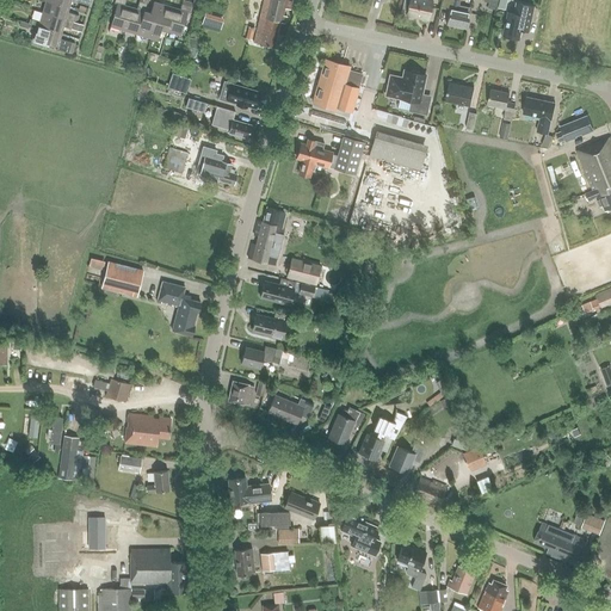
[(67,12),(69,6),(48,0),(45,0),(42,13),(76,23),(78,16),(67,12)]
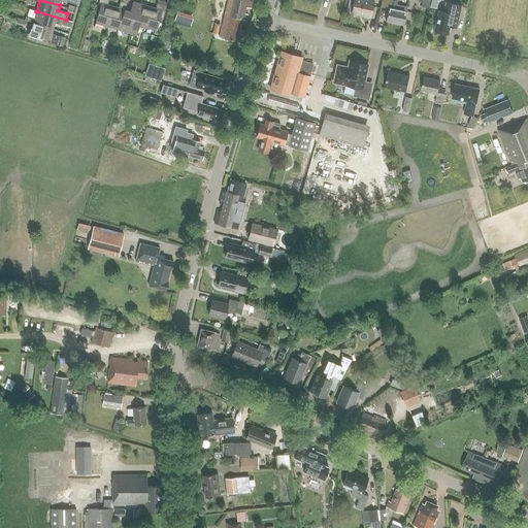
[(107,27),(112,6),(107,5),(108,0),(99,0),(99,2),(101,3),(95,23),(107,27)]
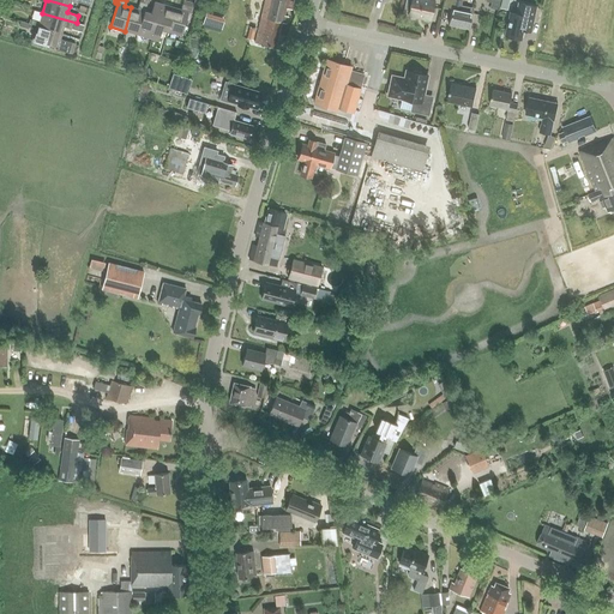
[(138,35),(145,11),(149,0),(146,0),(139,0),(137,8),(131,7),(125,31),(138,35)]
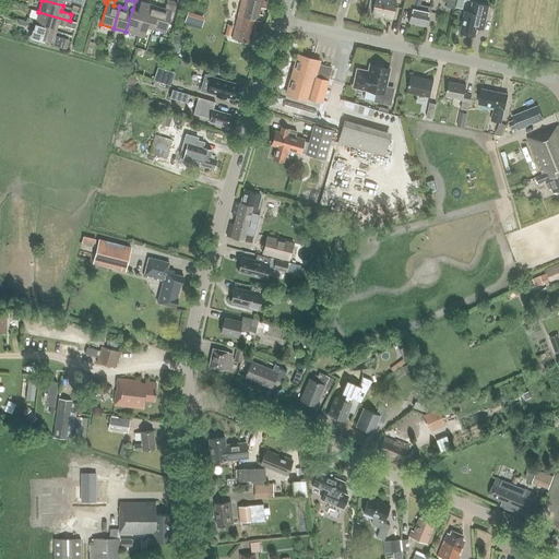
[(159,8),(153,28),(165,32),(171,11),(174,12),(177,3),(167,0),(165,9),(159,8)]
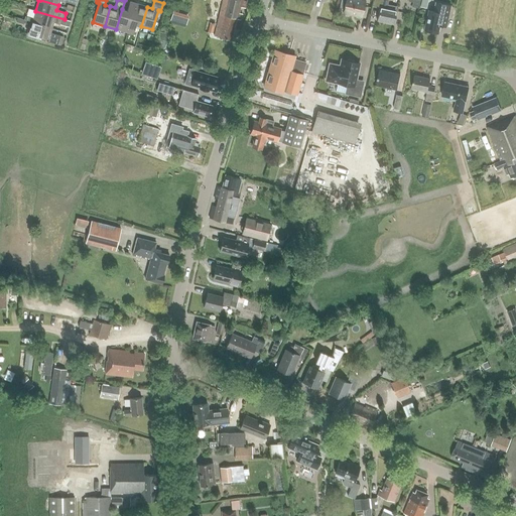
[(241,20),(242,15),(238,14),(240,7),(245,9),(247,0),(222,0),(214,36),(232,40),(237,19),(241,20)]
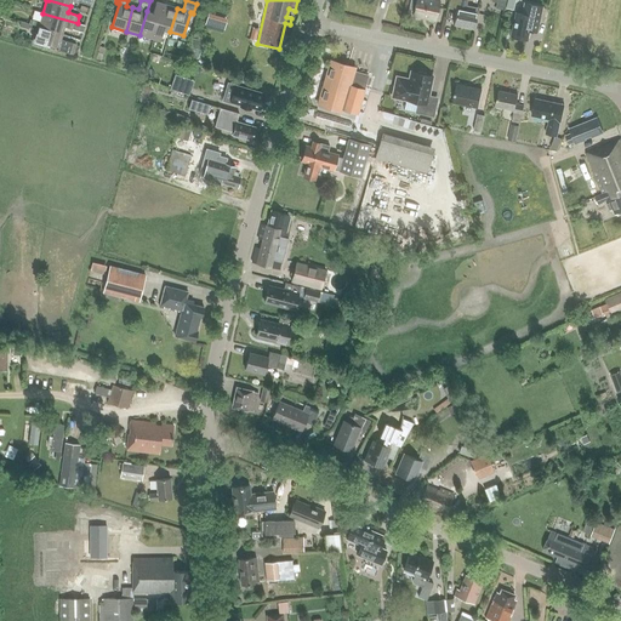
[(434,21),(439,1),(432,0),(415,0),(412,16),(434,21)]
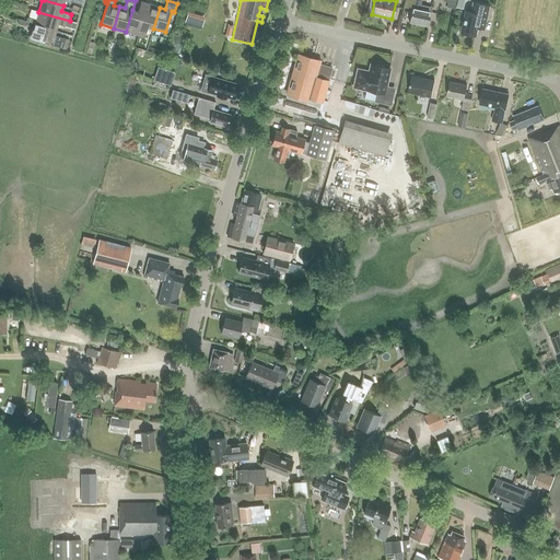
[(409,23),(427,26),(430,7),(420,4),(420,0),(405,0),(405,7),(412,9),(409,23)]
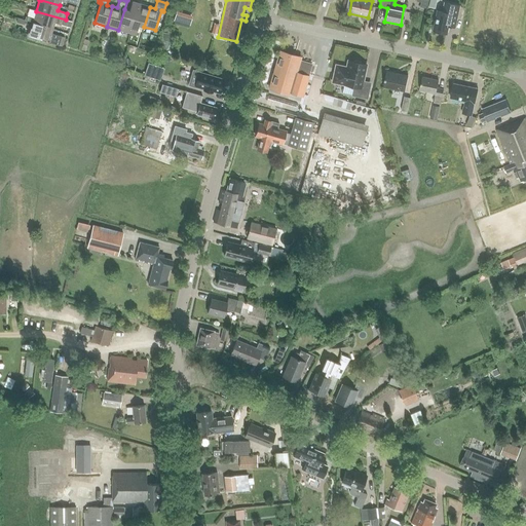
[(130,33),(139,4),(133,2),(129,11),(124,9),(118,30),(130,33)]
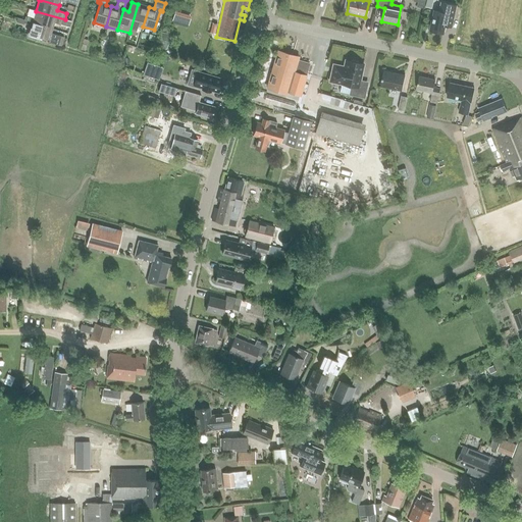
[(442,35),(445,27),(451,29),(456,5),(440,2),(438,11),(432,10),(428,32),(442,35)]
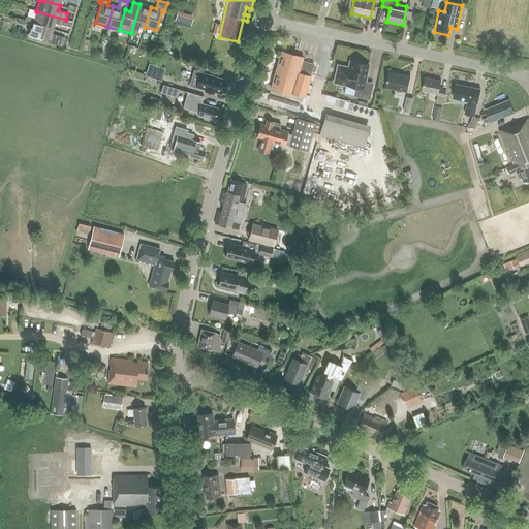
[(145,27),(151,7),(139,4),(131,33),(136,35),(139,26),(145,27)]
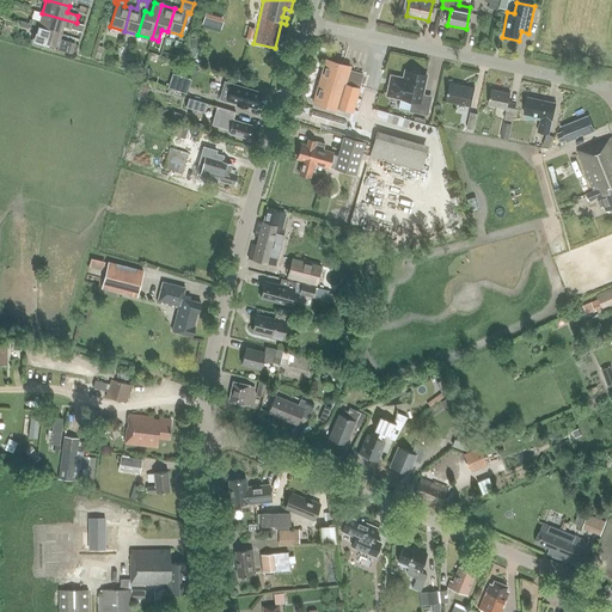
[(74,30),(77,23),(42,13),(38,26),(61,34),(63,28),(74,30)]
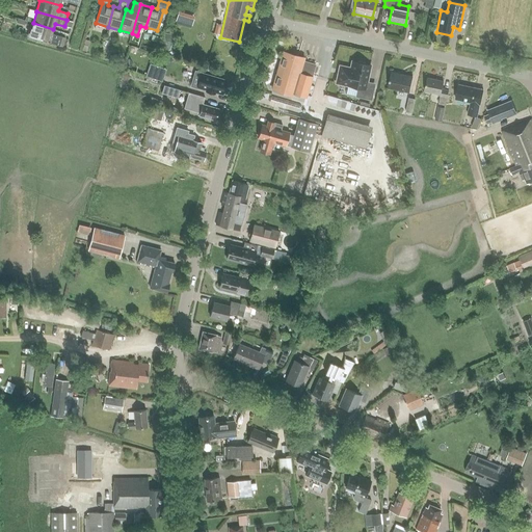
[(52,34),(53,29),(33,23),(29,34),(49,41),(49,44),(63,48),(65,38),(52,34)]
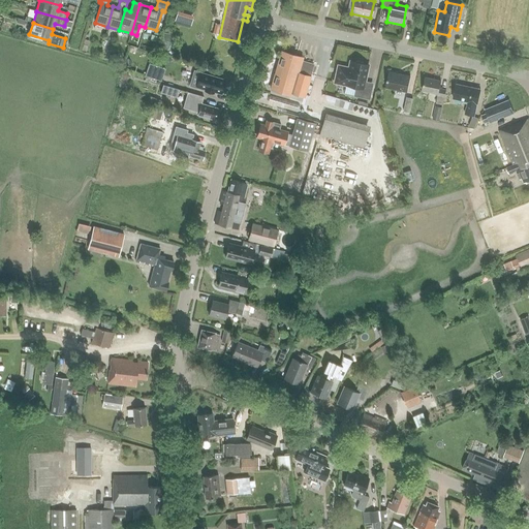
[(304,96),(313,65),(301,61),(302,59),(282,53),(271,90),(291,95),(291,93),(304,96)]
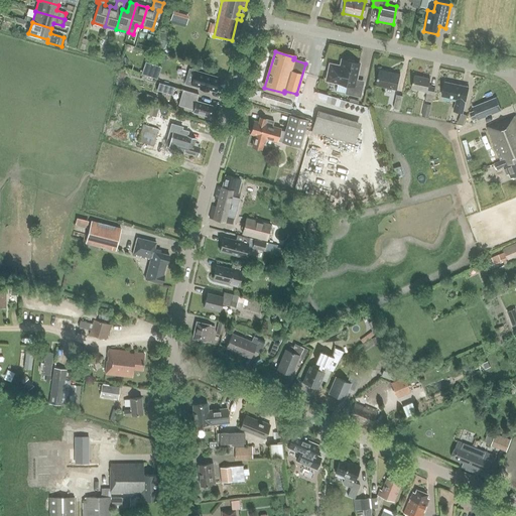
[(345,61),(341,60),(340,66),(330,63),(326,80),(347,85),(345,93),(360,97),(364,82),(356,80),(360,62),(355,61),(354,60),(348,58),(346,59),(345,59),(345,61)]
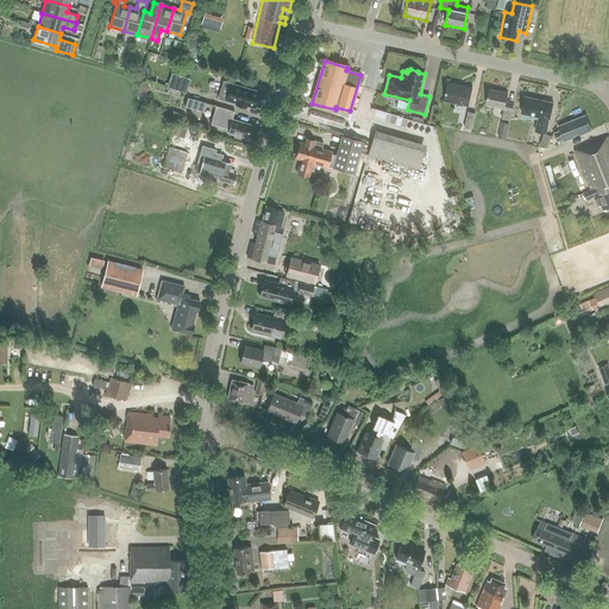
[(190,79),(171,73),(167,86),(186,93),(190,79)]
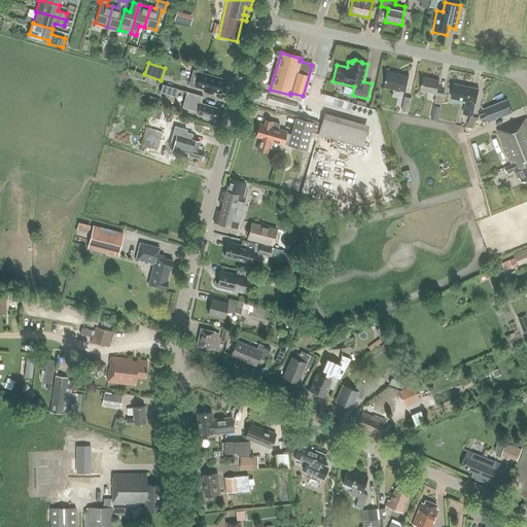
[(194,71),(189,85),(204,90),(204,91),(213,94),(213,92),(220,94),(222,88),(224,88),(225,82),(224,81),(224,80),(208,76),(209,75),(194,71)]
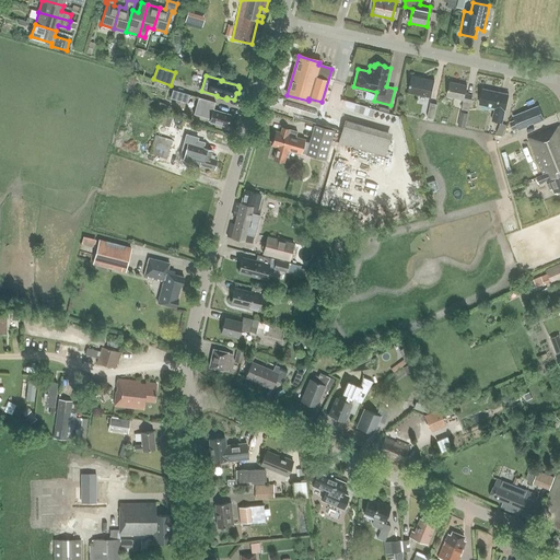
[(430,97),(433,81),(411,76),(408,93),(430,97)]
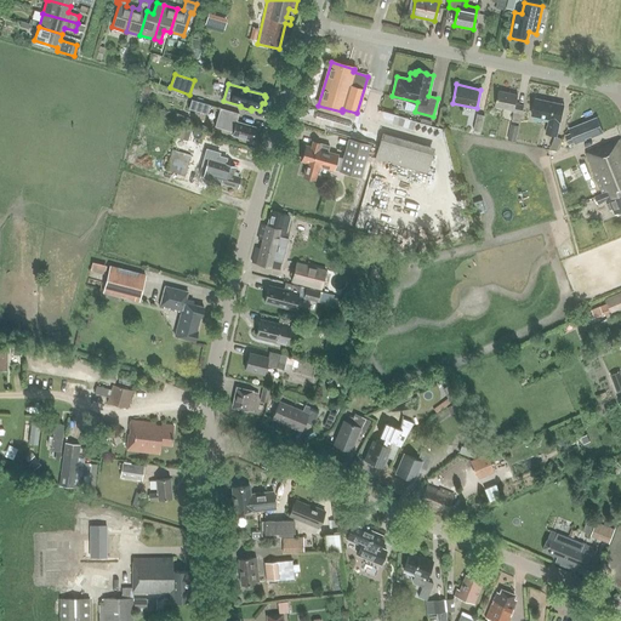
[(519,123),(522,114),(523,106),(516,104),(517,95),(500,91),(496,107),(513,110),(513,112),(512,121),(519,123)]
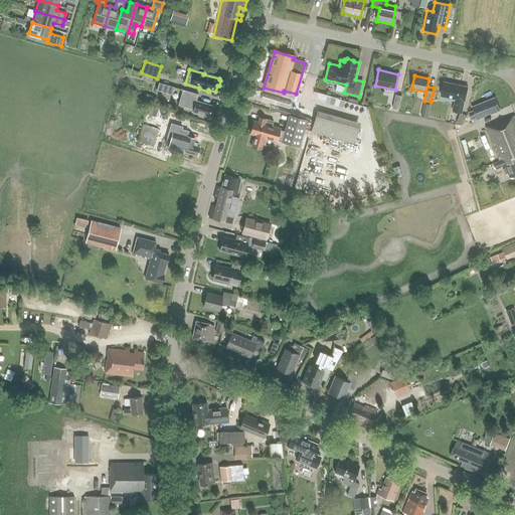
[(465,102),(468,87),(444,81),(441,96),(456,99),(453,111),(462,113),(464,101),(465,102)]
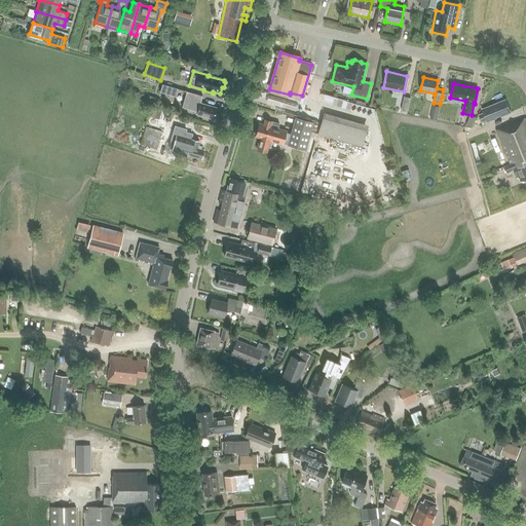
[(161,85),(159,92),(176,98),(178,89),(161,85)]
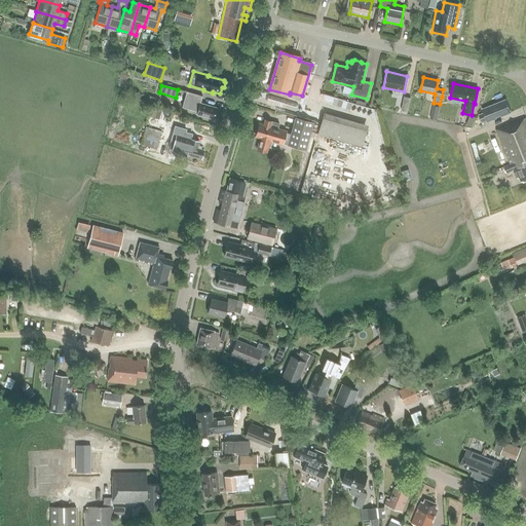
[(186,91),(184,99),(181,107),(197,112),(196,114),(197,114),(197,116),(201,117),(201,116),(213,119),(216,108),(199,104),(201,96),(186,91)]
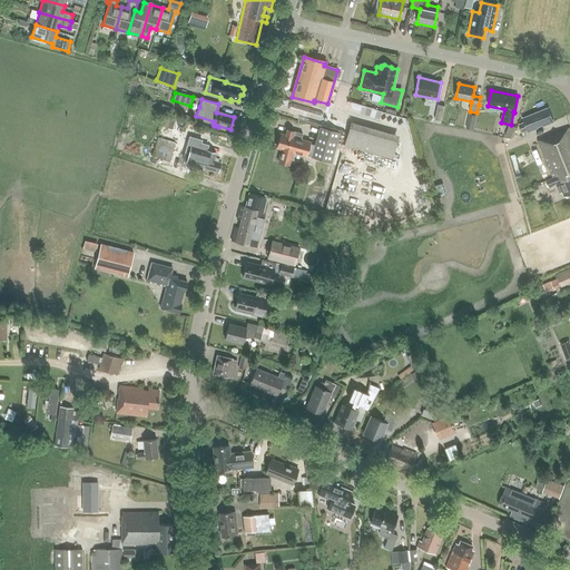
[(442,121),(445,107),(438,105),(434,120),(442,121)]
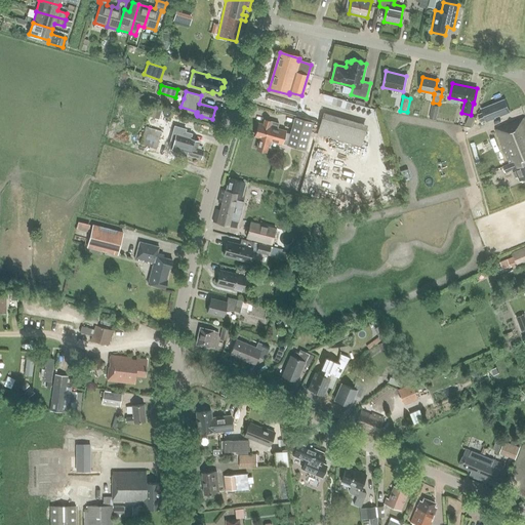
[(510,113),(505,99),(480,109),(482,113),(477,115),(480,122),(485,120),(486,122),(495,119),(495,117),(499,116),(499,117),(510,113)]
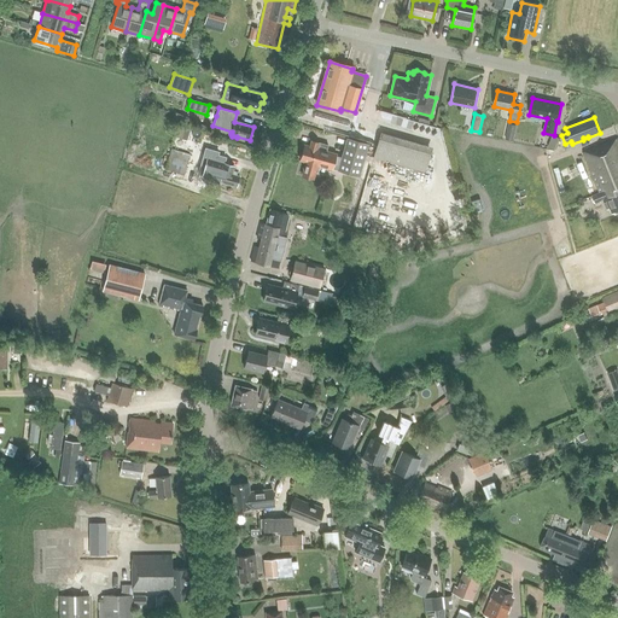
[(517,126),(507,123),(505,139),(513,141),(517,126)]
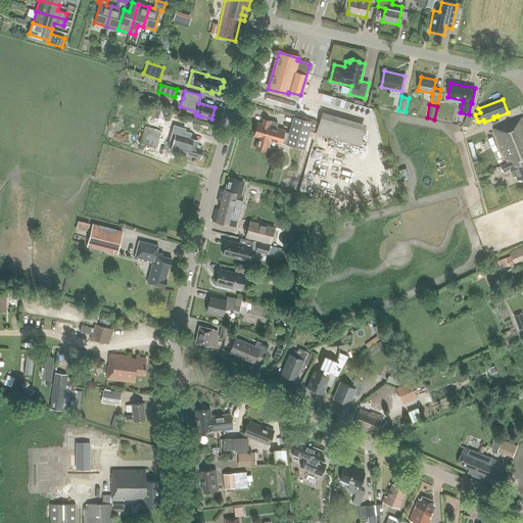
[(160,108),(151,105),(148,113),(148,115),(157,119),(158,116),(160,108)]
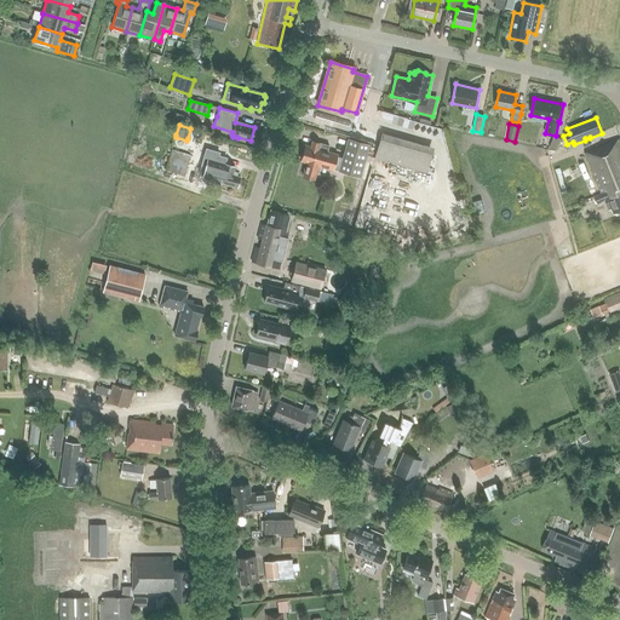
[(426,173),(434,147),(382,132),(374,159),(426,173)]
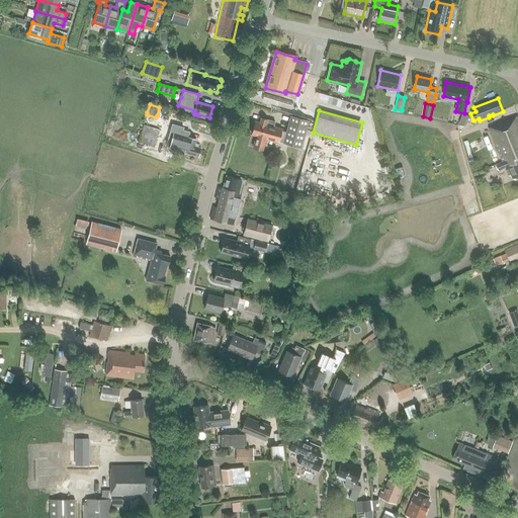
[(464,124),(467,115),(462,113),(459,122),(464,124)]
